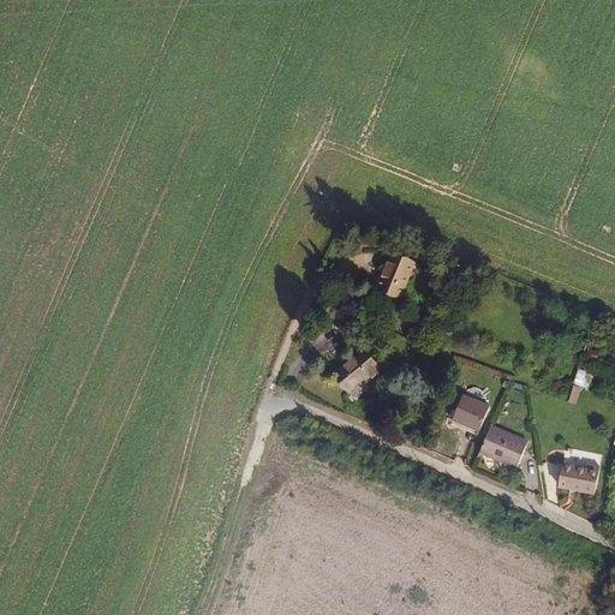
[(401,298),(418,258),(392,248),(388,256),(375,286),(401,298)]
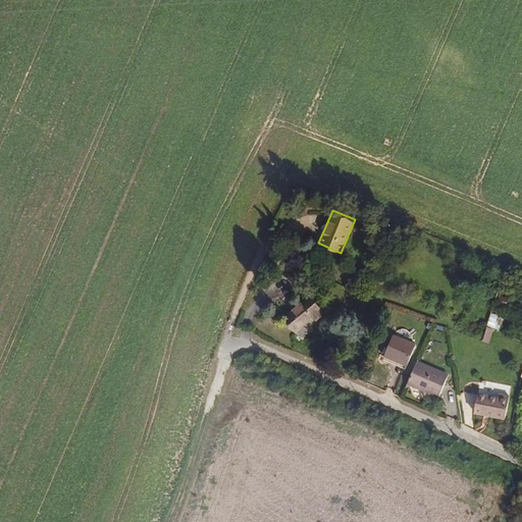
[(324,312),(309,294),(280,317),(297,335),(324,312)]
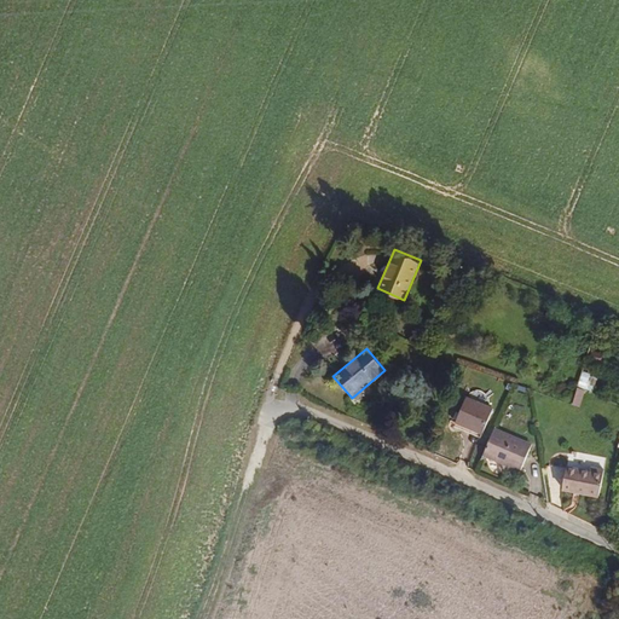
[(602,352),(591,351),(589,362),(600,363),(602,352)]
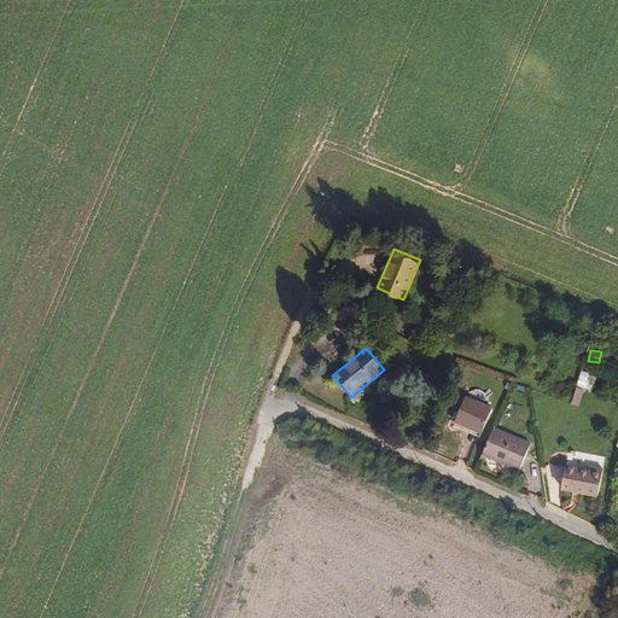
[(577,386),(586,389),(589,375),(582,373),(577,386)]
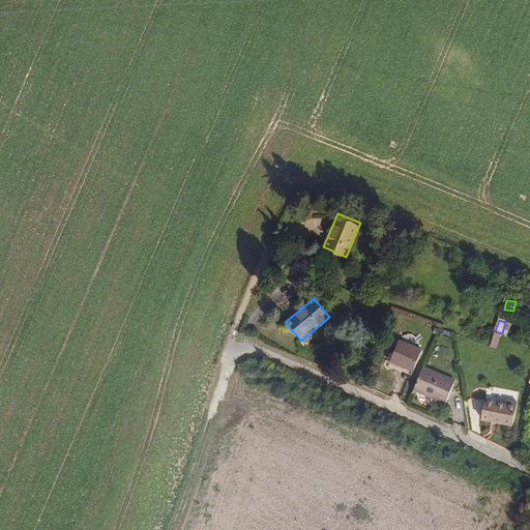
[(502,333),(495,331),(492,344),(499,346),(502,333)]
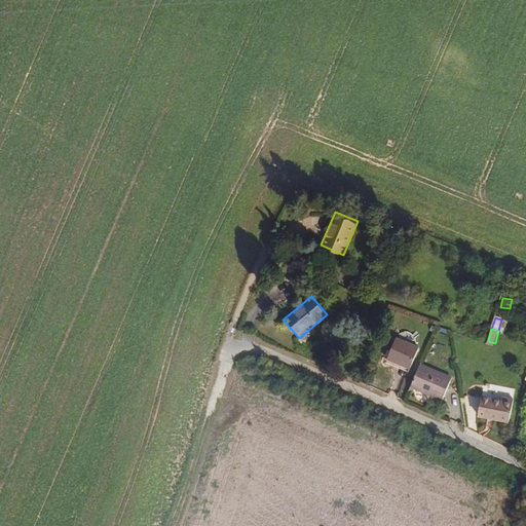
[(411,368),(420,347),(395,337),(386,358),(411,368)]
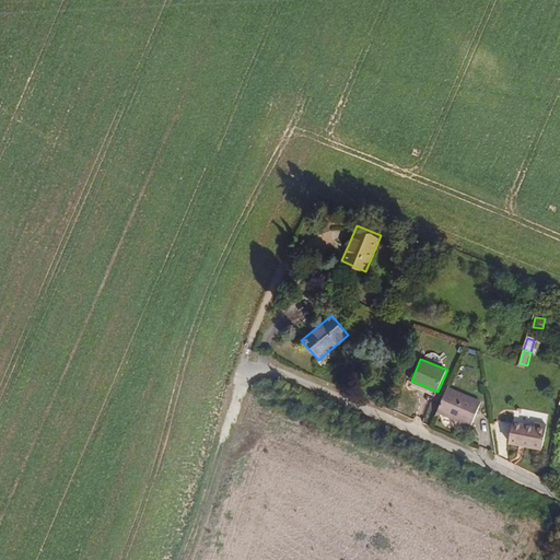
[(470,426),(480,401),(448,387),(438,412),(470,426)]
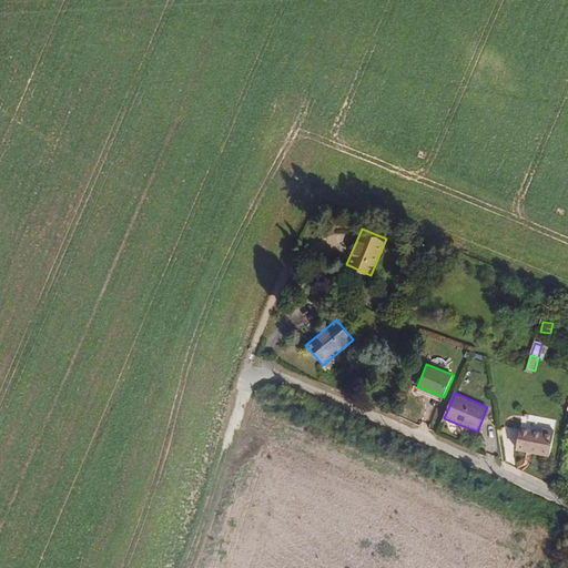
[(549,455),(554,432),(520,425),(516,448),(549,455)]
